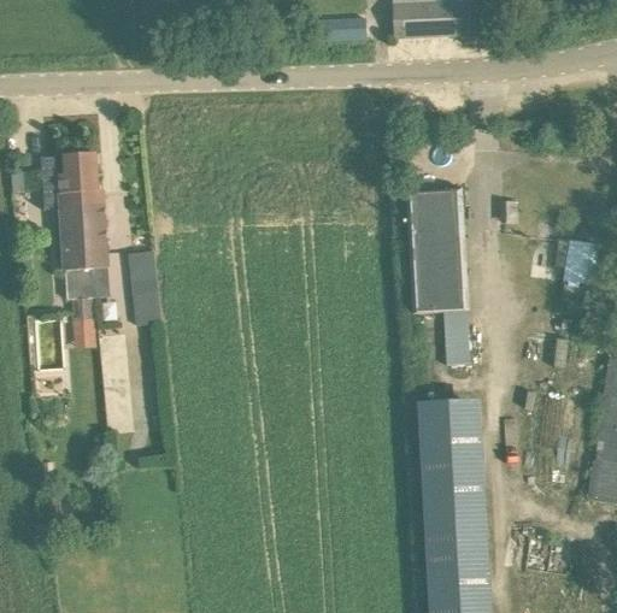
[(395,4),(398,35),(472,30),(470,0),(451,0),(395,4)]
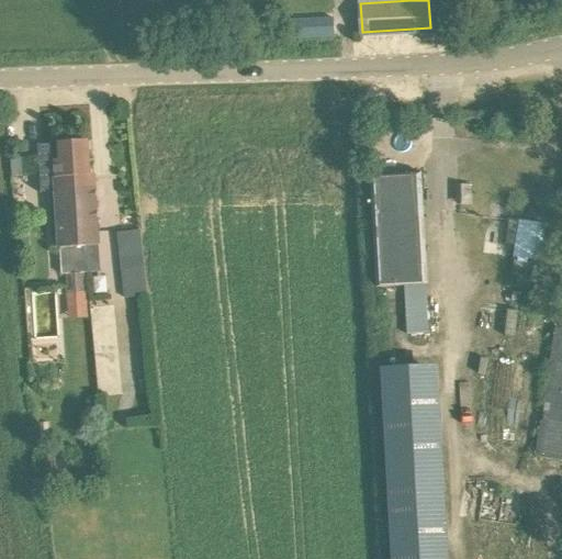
[(332,36),(330,15),(287,18),(288,37),(332,36)]
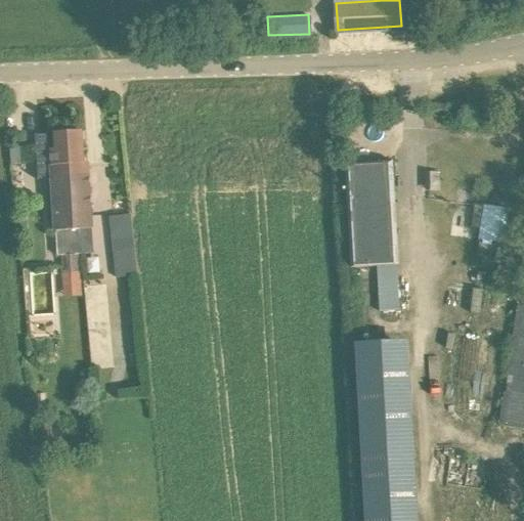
[(51,175),(87,171),(86,161),(81,161),(79,130),(35,133),(38,176),(51,175)]
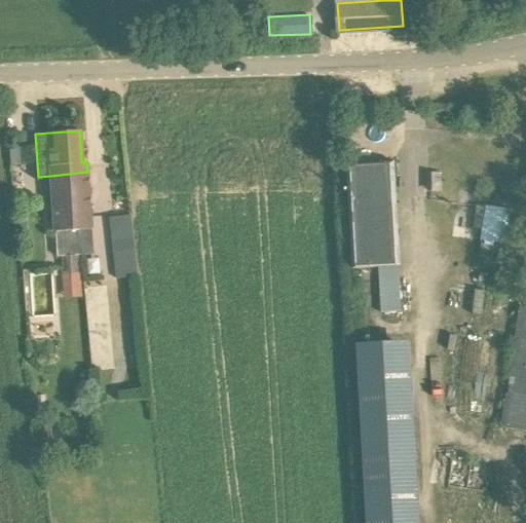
[(9,146),(11,163),(22,162),(20,145),(9,146)]
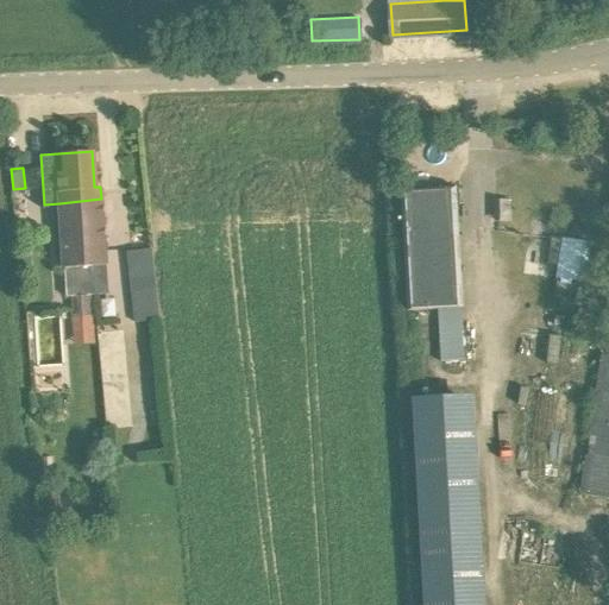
[(457,186),(405,188),(401,188),(407,309),(438,308),(458,307),(462,307),(457,186)]
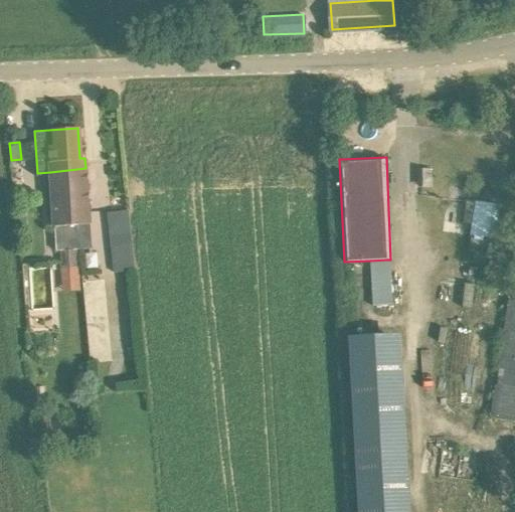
[(86,168),(50,172),(54,225),(90,222),(86,168)]
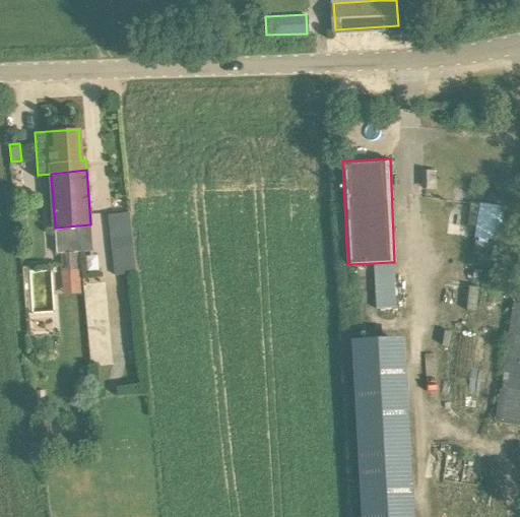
[(486,202),(478,201),(469,250),(486,254),(495,255),(497,245),(500,246),(507,205),(486,202)]
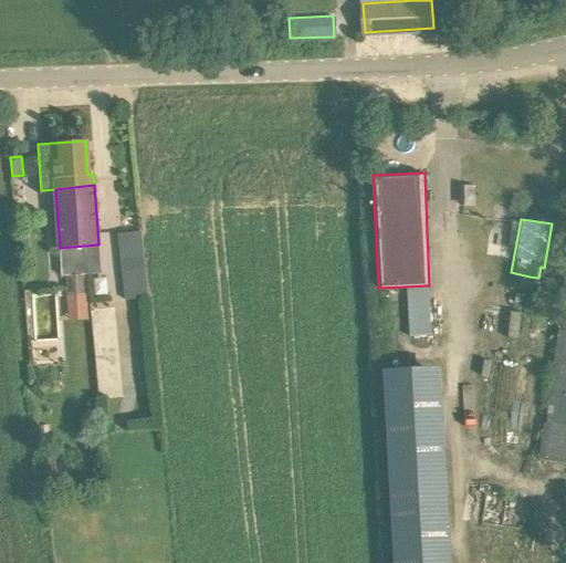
[(31,257),(30,231),(19,232),(21,258),(31,257)]
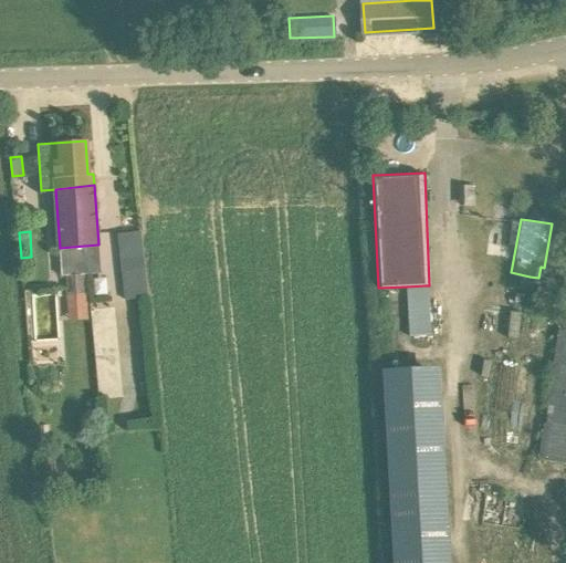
[(143,231),(118,233),(126,300),(150,296),(143,231)]
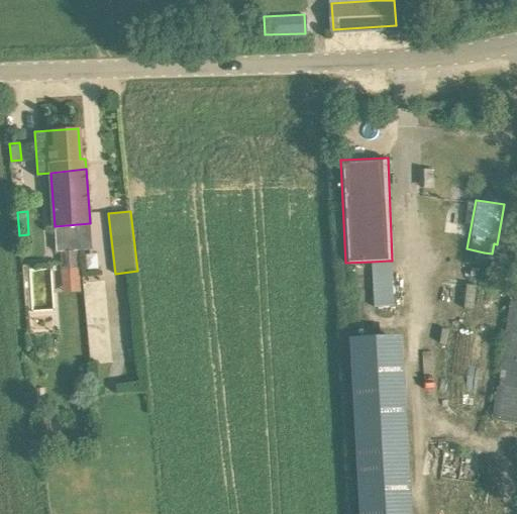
[(90,223),(55,226),(56,248),(92,245),(90,223)]
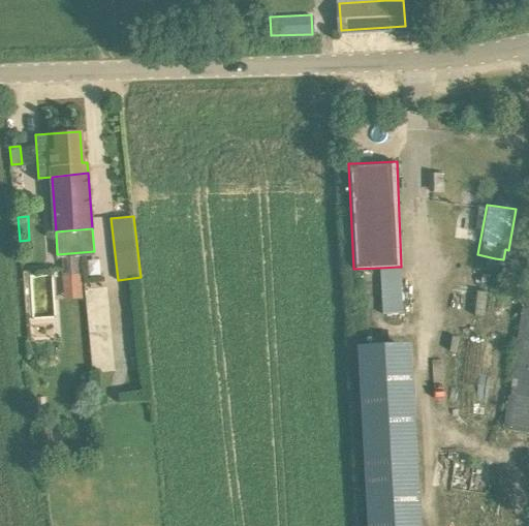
[(83,296),(81,254),(61,256),(64,297),(83,296)]
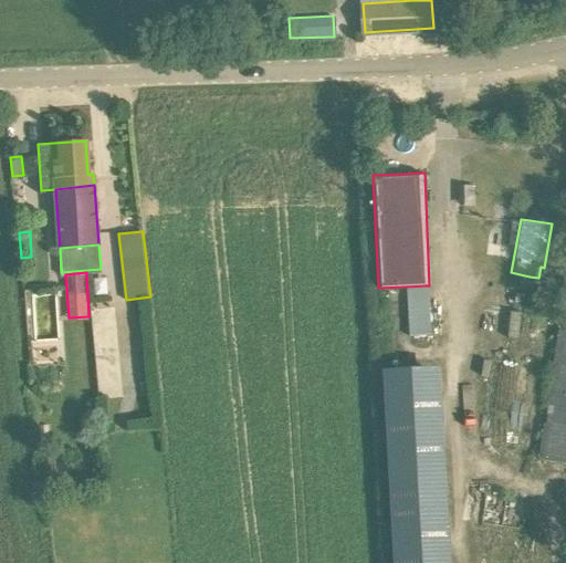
[(429,285),(426,285),(407,287),(409,334),(432,333),(429,285)]
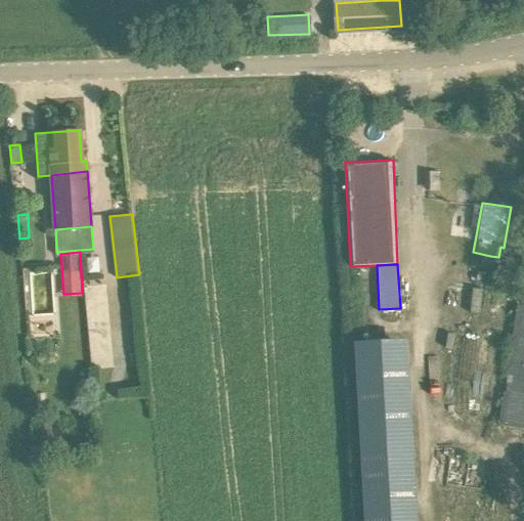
[(88,280),(94,364),(134,362),(130,302),(122,302),(122,294),(113,295),(112,279),(88,280)]
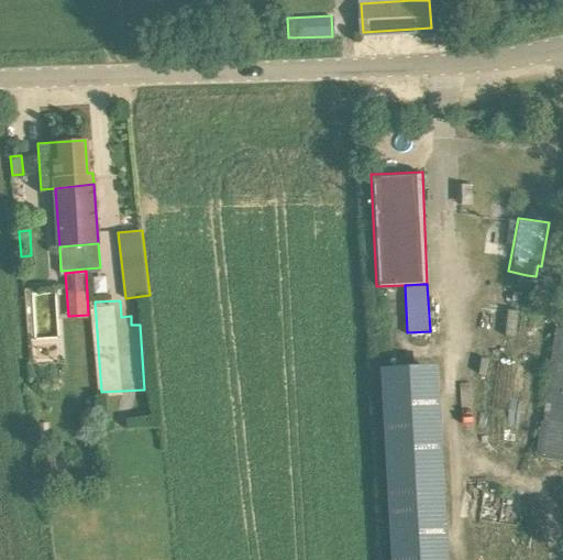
[(562,306),(560,306),(534,456),(562,460),(562,306)]
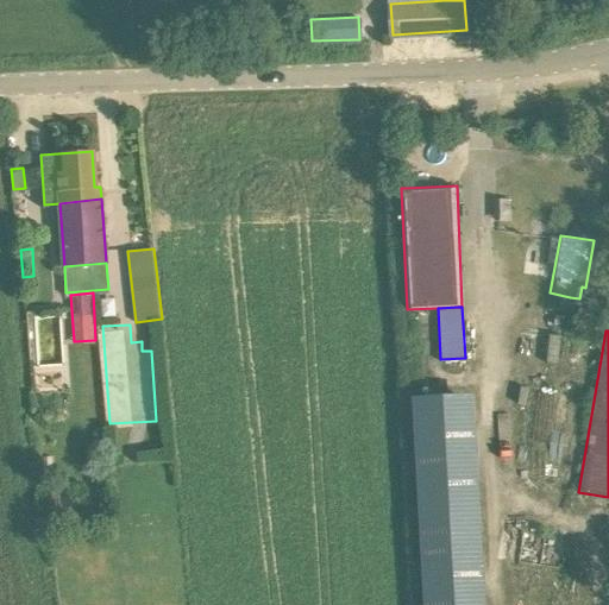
[(485,604),(475,395),(413,398),(424,604),(485,604)]
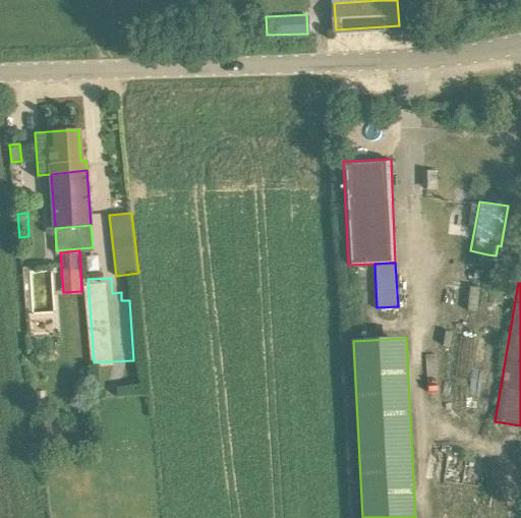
[(89,367),(78,368),(79,384),(90,383),(89,367)]
